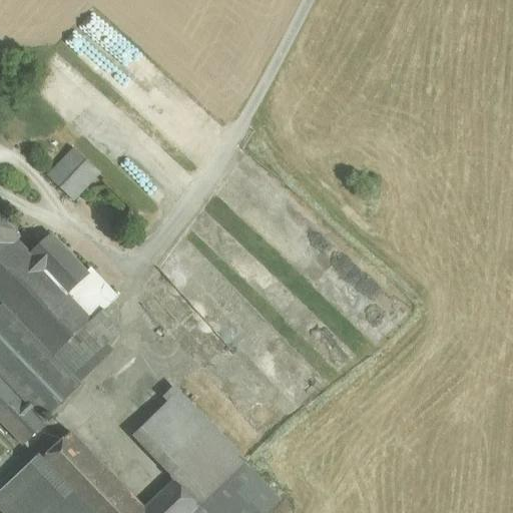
[(75,149),(49,176),(74,201),(100,173),(75,149)]
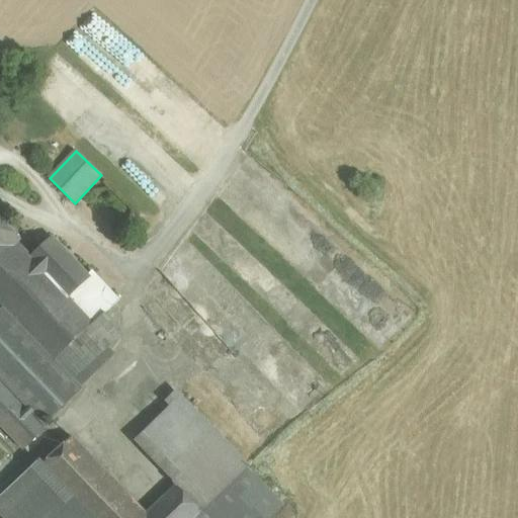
[(0,283),(32,259),(17,243),(20,239),(0,217),(0,283)]
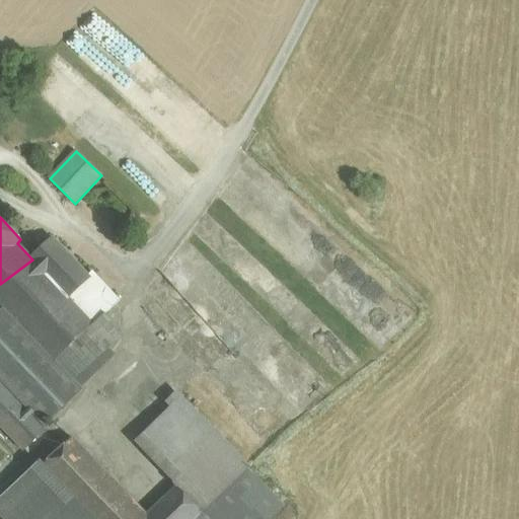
[(54,239),(32,260),(0,284),(0,308),(2,310),(53,363),(93,324),(67,297),(89,277),(89,276),(54,239)]
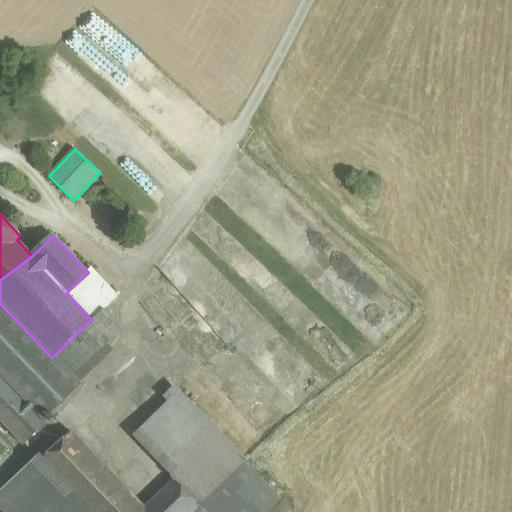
[(91,268),(88,272),(88,273),(66,293),(92,320),(92,321),(105,310),(118,297),(91,268)]
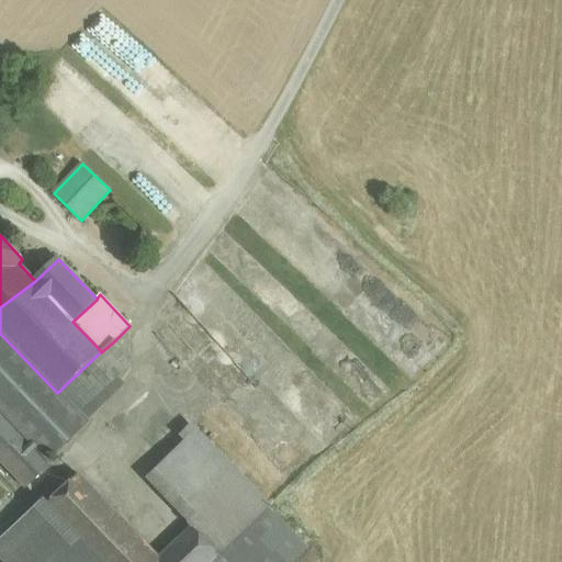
[(44,456),(0,409),(0,338),(2,336),(0,334),(0,460),(26,487),(52,463),(44,456)]
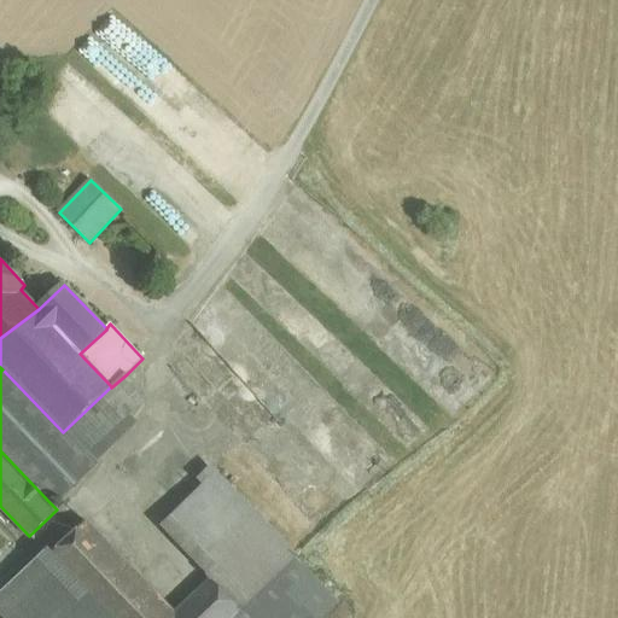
[(63,432),(3,369),(0,372),(0,450),(48,501),(91,461),(86,456),(63,432)]
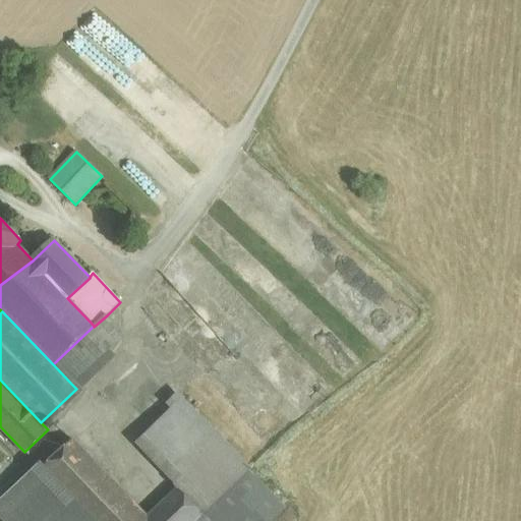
[(94,326),(53,364),(72,385),(124,335),(107,315),(94,327),(94,326)]
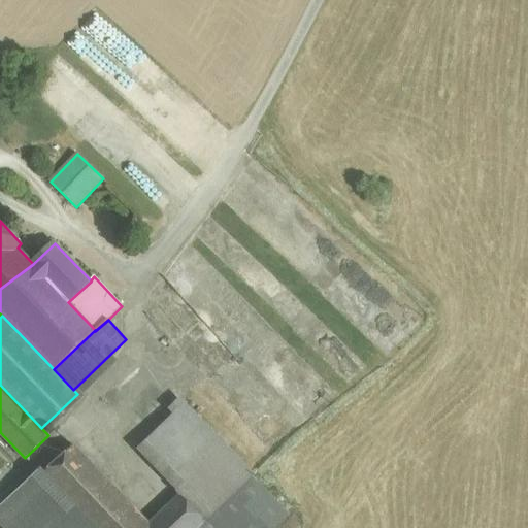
[(254,475),(185,404),(147,440),(178,471),(180,495),(205,521),(254,475)]
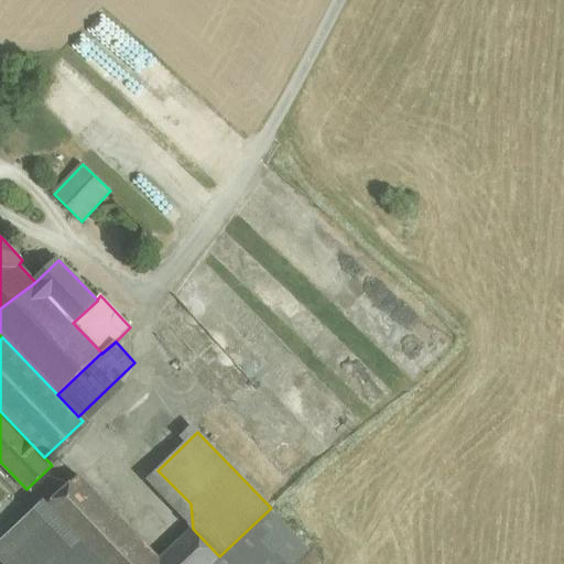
[(191,503),(158,470),(149,479),(193,529),(191,503)]
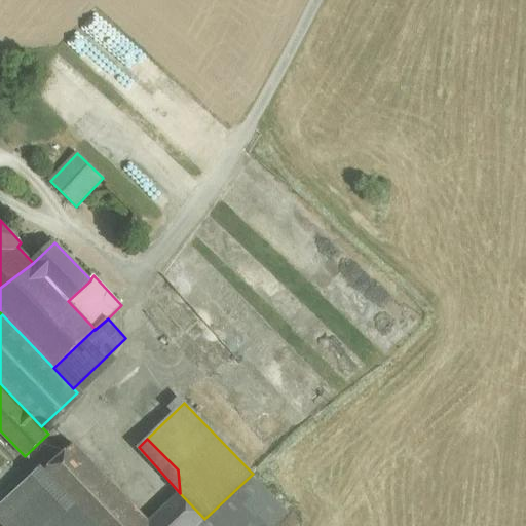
[(100,525),(127,500),(74,444),(41,474),(90,525),(100,525)]
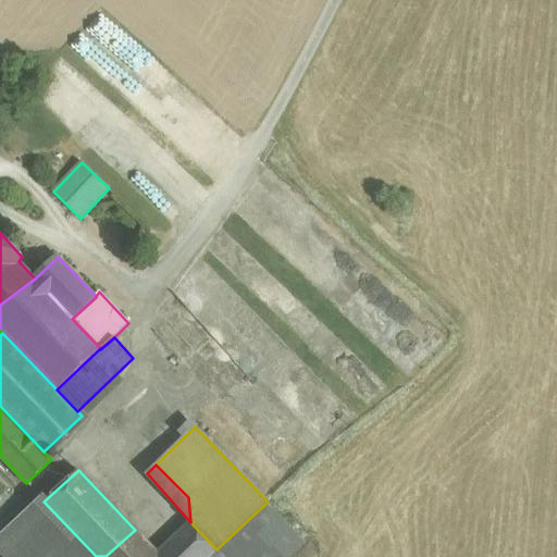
[(96,556),(44,502),(0,542),(0,551),(5,556),(96,556)]
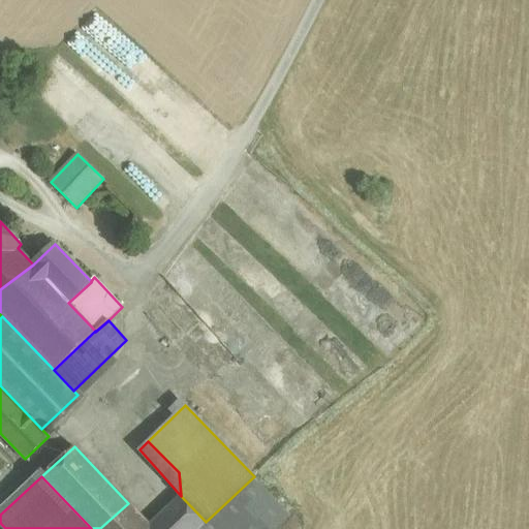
[(206,522),(198,528),(276,528),(290,516),(254,476),(206,522)]
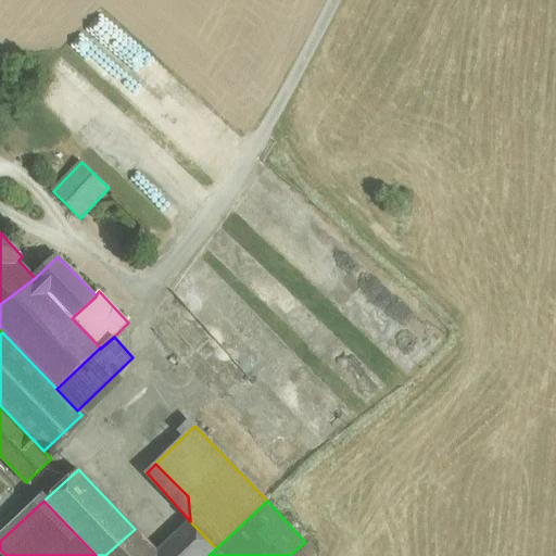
[(158,552),(153,555),(209,555),(216,548),(190,521),(158,552)]
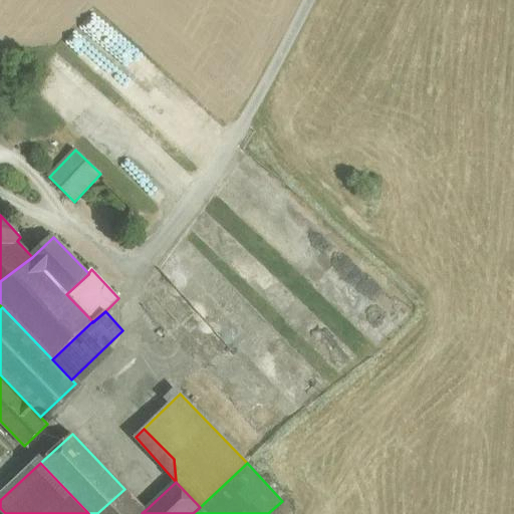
[(124,489),(97,513),(142,513),(146,510),(124,489)]
